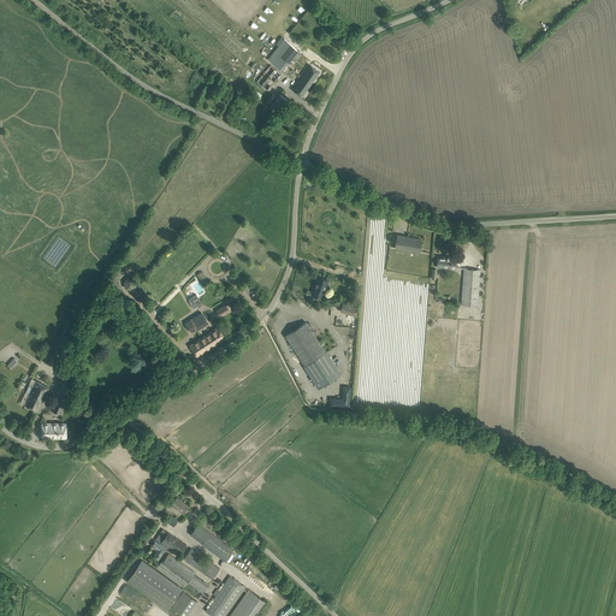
[(282,70),(298,51),(284,39),(268,59),(282,70)]
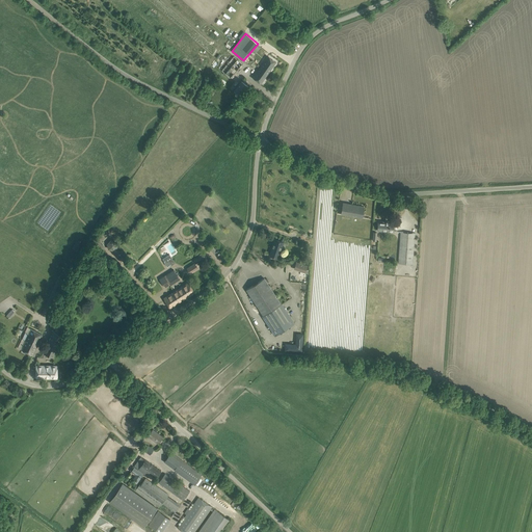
[(231,78),(243,63),(233,56),(222,69),(221,67),(219,69),(231,78)]
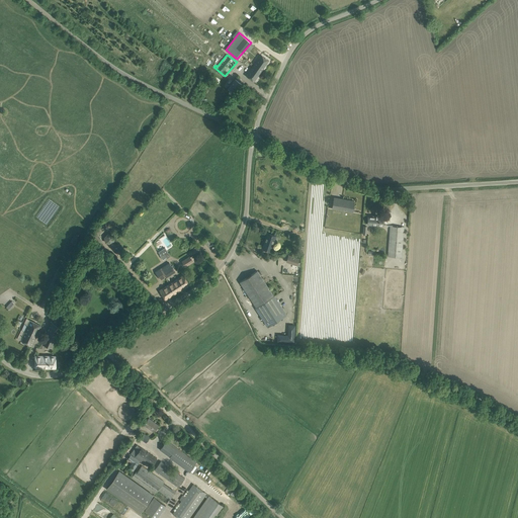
[(261,55),(253,67),(257,70),(259,68),(262,70),(268,61),(261,55)]
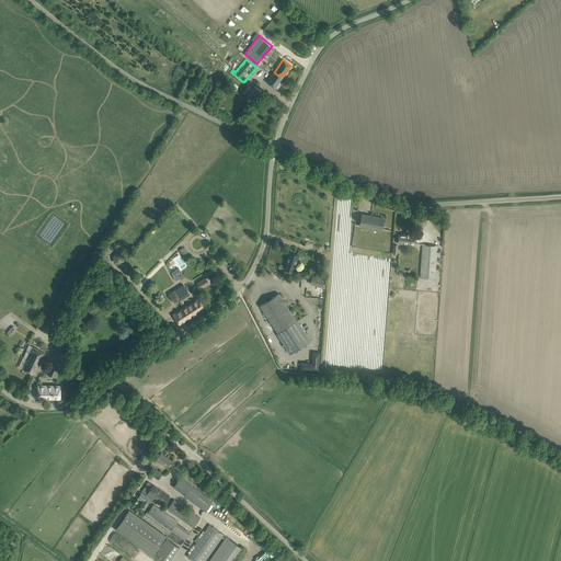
[(275,88),(284,76),(281,73),(278,76),(274,72),(266,82),(275,88)]
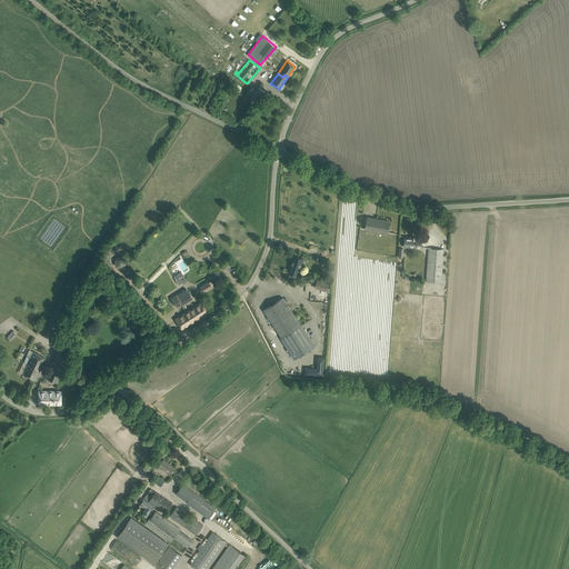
[(258,103),(266,92),(259,87),(250,98),(258,103)]
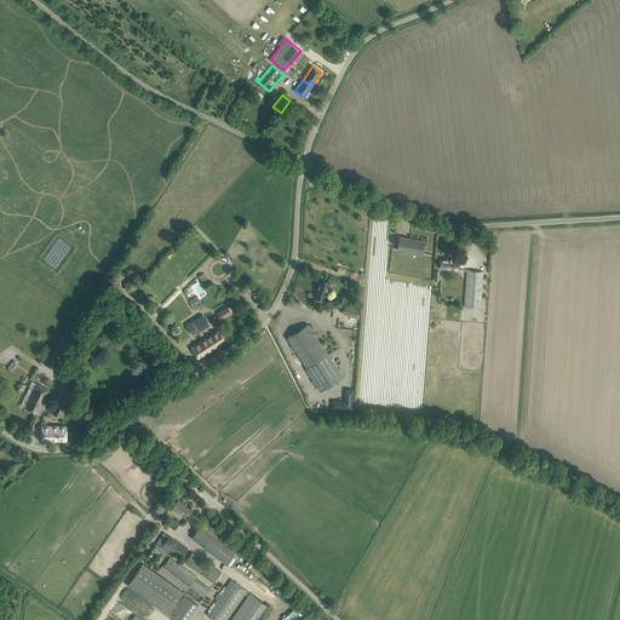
[(397,250),(422,253),(424,241),(400,236),(397,250)]
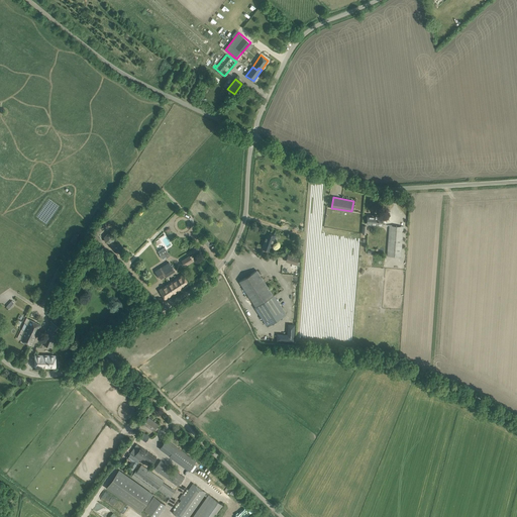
[(375,224),(375,216),(368,215),(367,224),(375,224)]
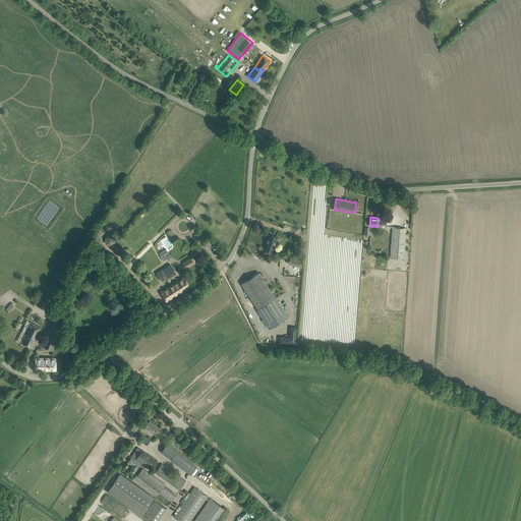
[(386,218),(378,218),(378,226),(385,227),(386,218)]
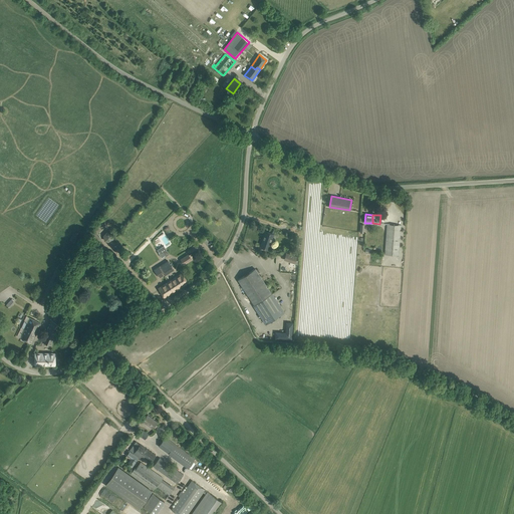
[(399,255),(401,230),(401,225),(388,224),(387,229),(384,254),(399,255)]
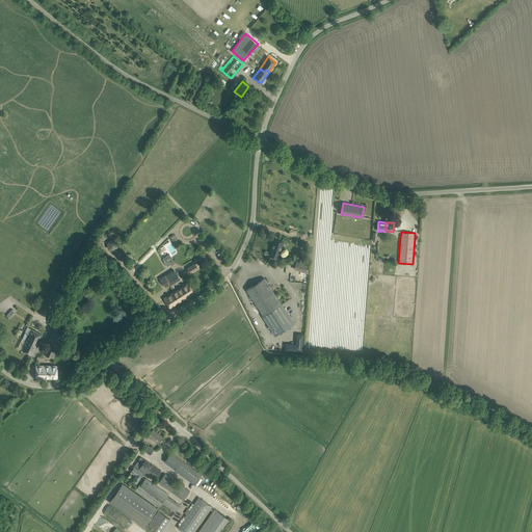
[(283,242),(280,241),(274,239),(269,255),(277,258),(283,242)]
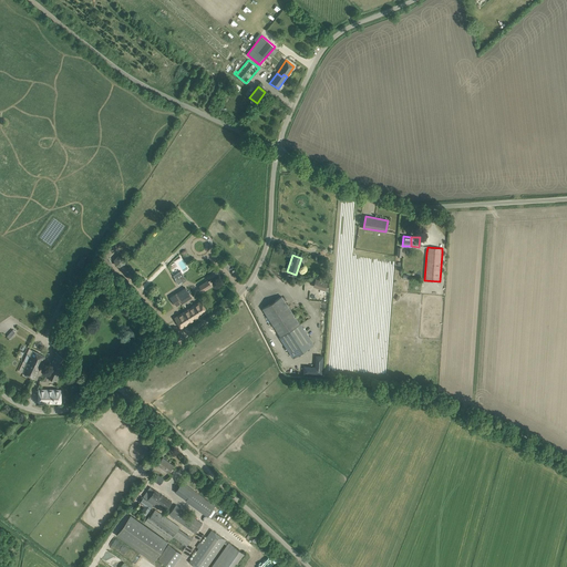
[(82,267),(86,260),(81,257),(76,264),(82,267)]
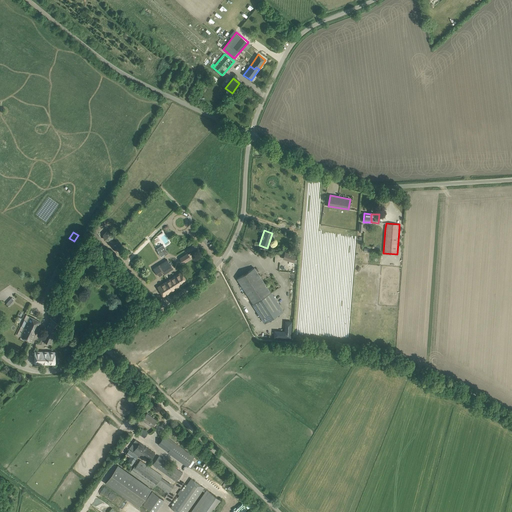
[(163,245),(156,249),(161,256),(164,254),(165,255),(168,253),(163,245)]
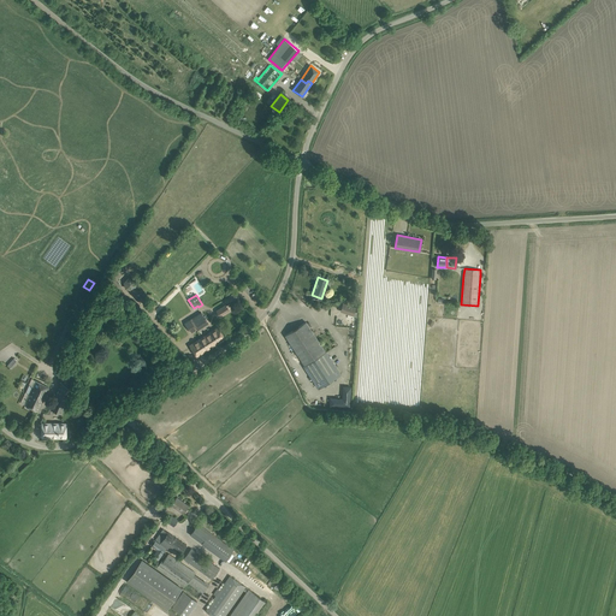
[(225,304),(217,311),(220,317),(230,311),(225,304)]
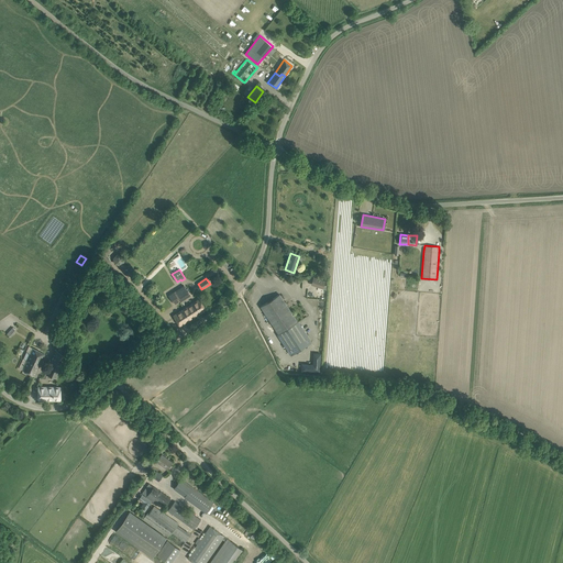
[(311,286),(322,289),(324,283),(315,279),(311,286)]
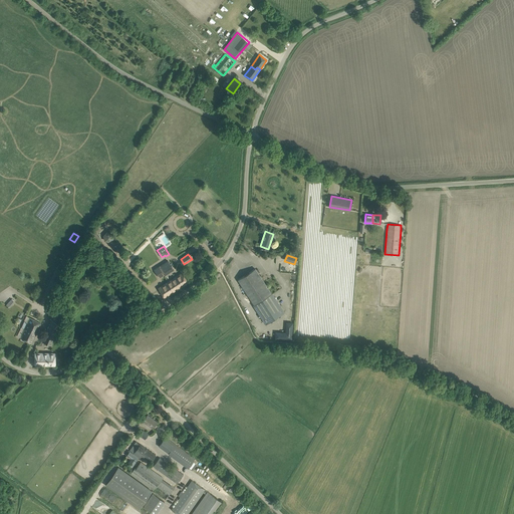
[(168,261),(154,270),(159,278),(164,275),(164,276),(174,270),(168,261)]
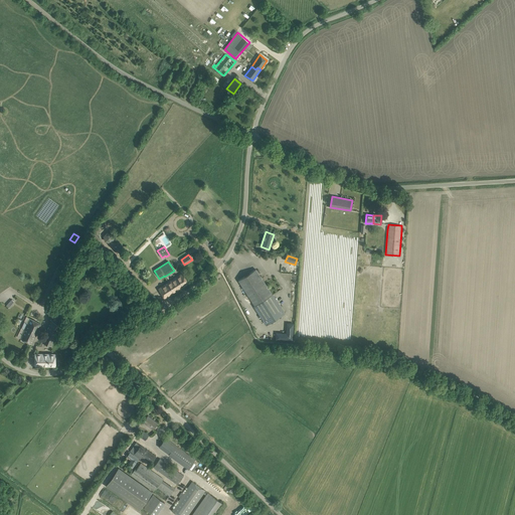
[(238,281),(241,285),(267,323),(284,312),(255,270),(238,281)]
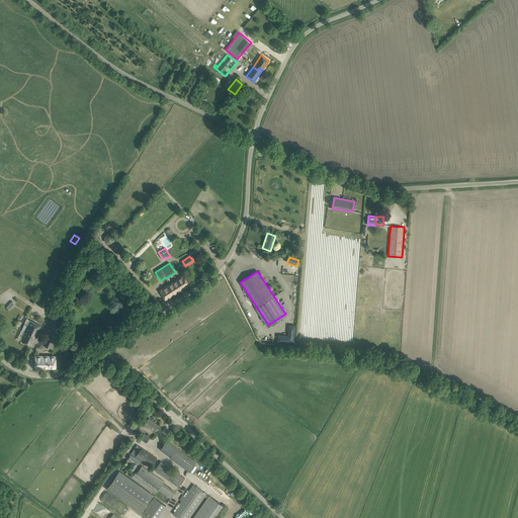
[(189,284),(186,280),(183,275),(160,290),(163,295),(165,299),(189,284)]
